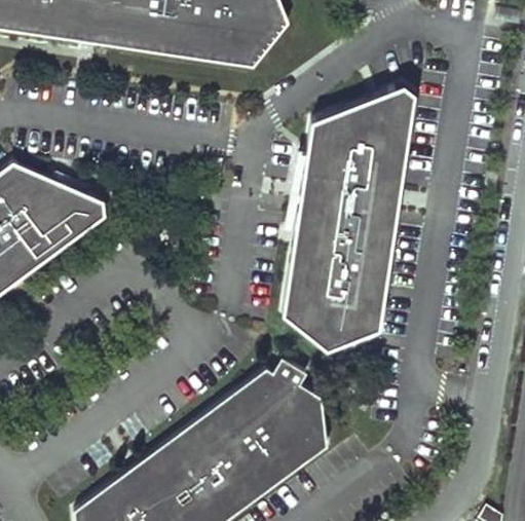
[(0,0),(0,31),(254,69),(289,24),(277,0),(0,0)]
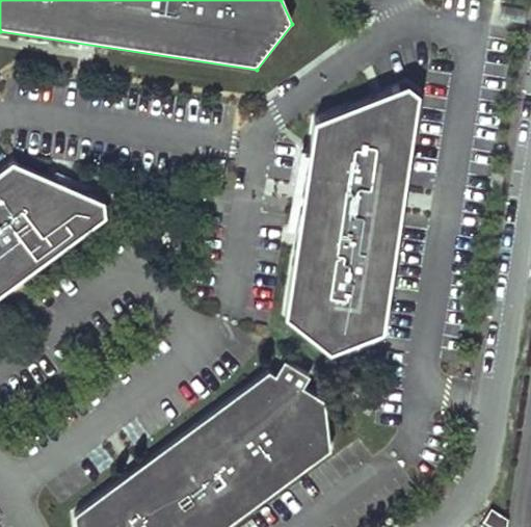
[(400,204),(403,186),(408,187),(421,93),(408,84),(311,114),(285,317),(328,353),(390,332),(402,234),(397,232),(400,204)]
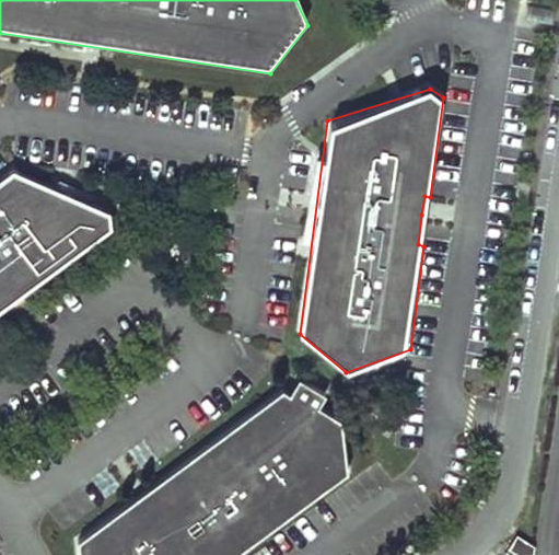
[(105,222),(9,183),(0,188),(0,318),(105,239),(105,222)]
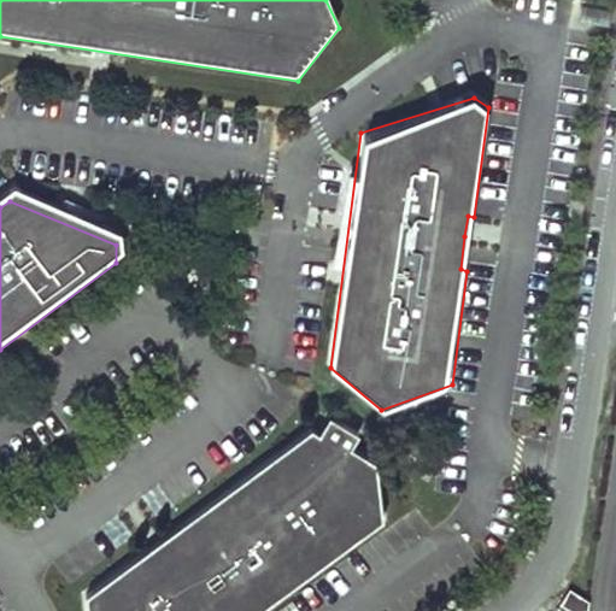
[(582,223),(585,206),(573,204),(570,222),(582,223)]
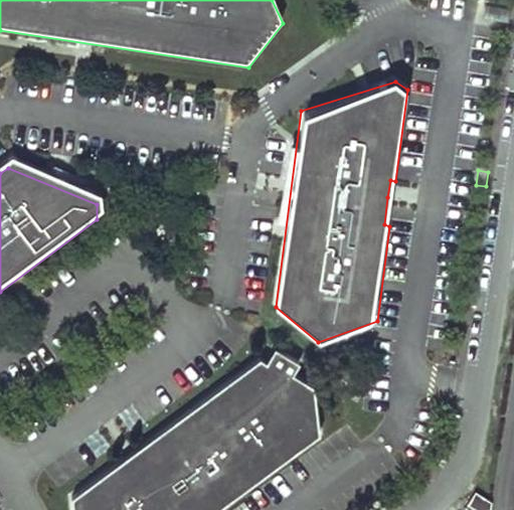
[(389,226),(395,181),(390,180),(387,197),(384,224),(389,226)]
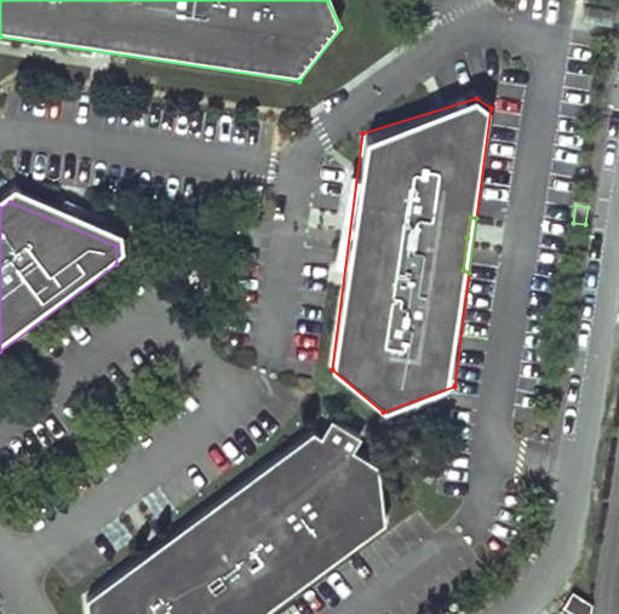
[(269,613),(389,527),(383,469),(356,454),(364,442),(331,422),(322,435),(315,430),(90,602),(91,613),(269,613)]
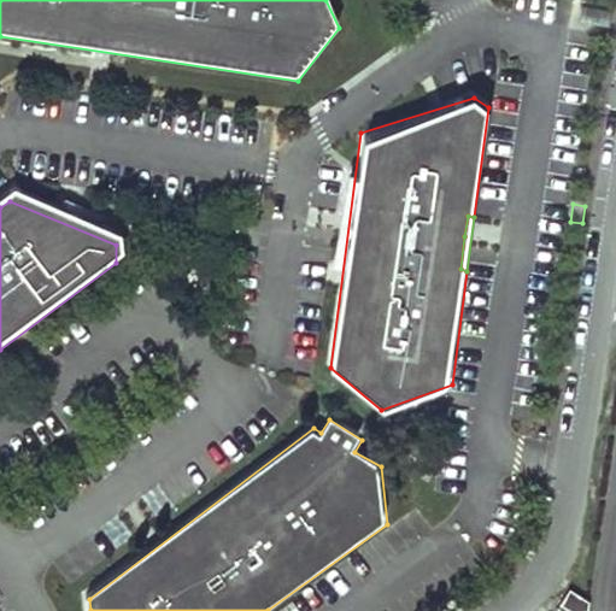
All buildings are outlined.
